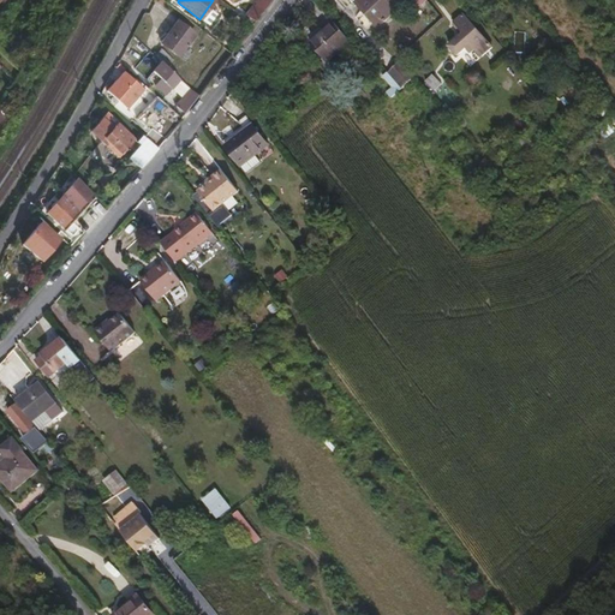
[(255,21),(270,0),(255,0),(245,13),(255,21)]
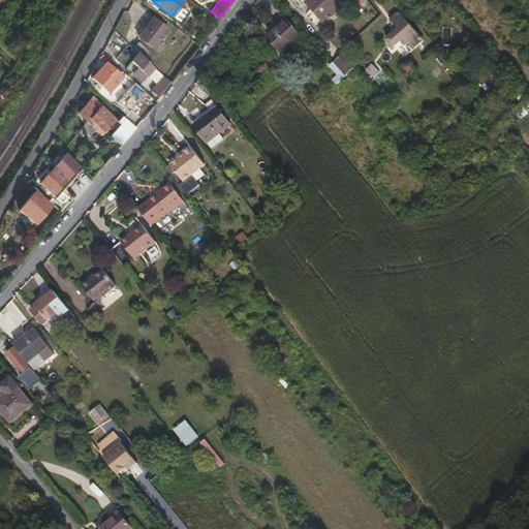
[(322,24),(337,10),(328,0),(306,0),(304,2),(322,24)]
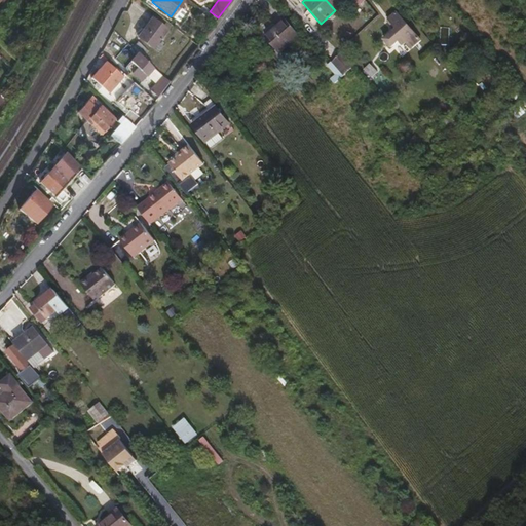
[(410,46),(418,38),(396,11),(387,19),(396,29),(383,39),(390,47),(402,37),(410,46)]
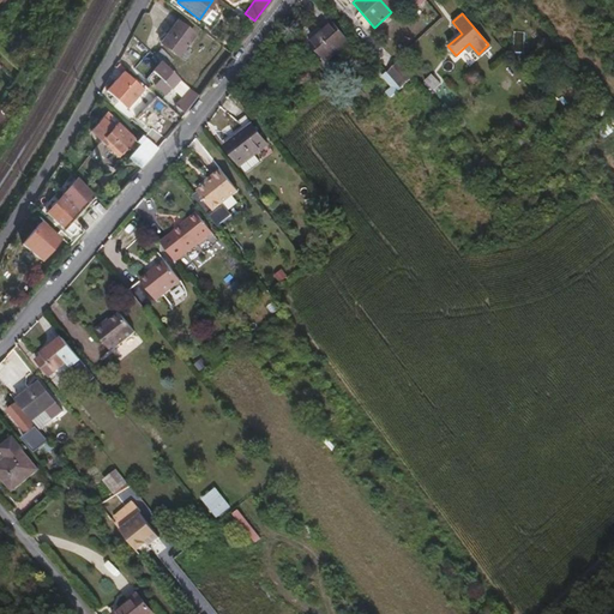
[(175,53),(193,31),(176,19),(166,32),(160,40),(175,53)]
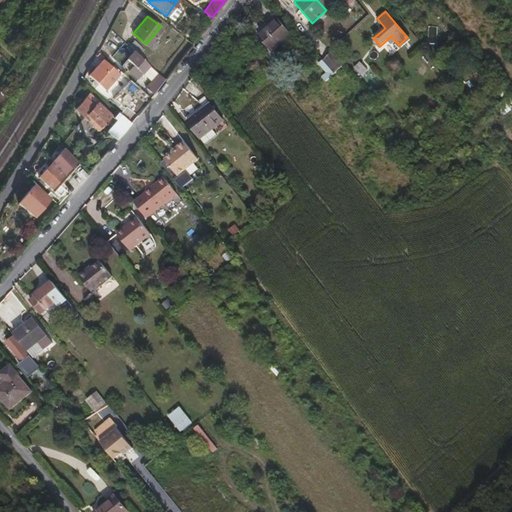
[(270,51),(290,33),(276,18),(257,35),(270,51)]
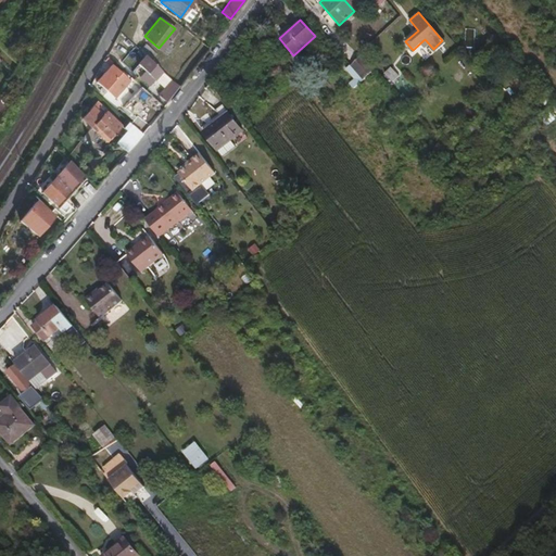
[(143,42),(138,49),(144,55),(149,59),(154,52),(143,42)]
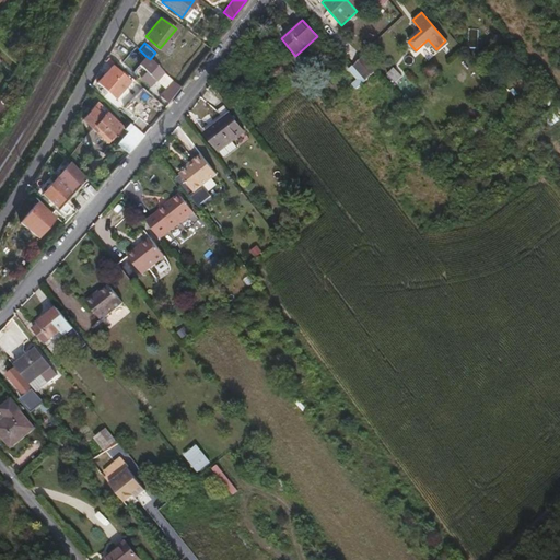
[(155,79),(163,70),(150,59),(146,56),(130,72),(148,88),(155,79)]
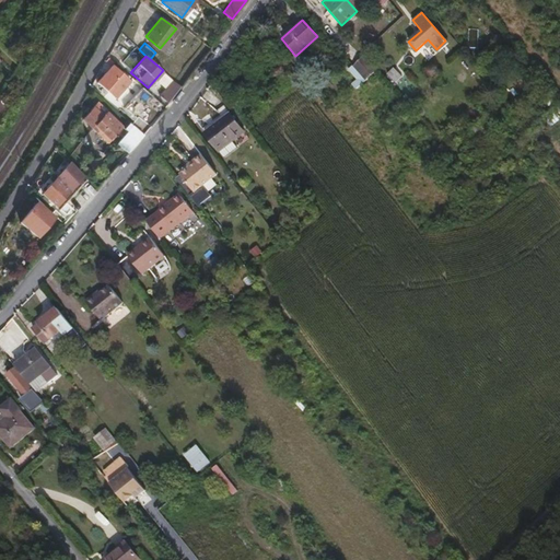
[(21,85),(30,70),(24,65),(14,81),(21,85)]
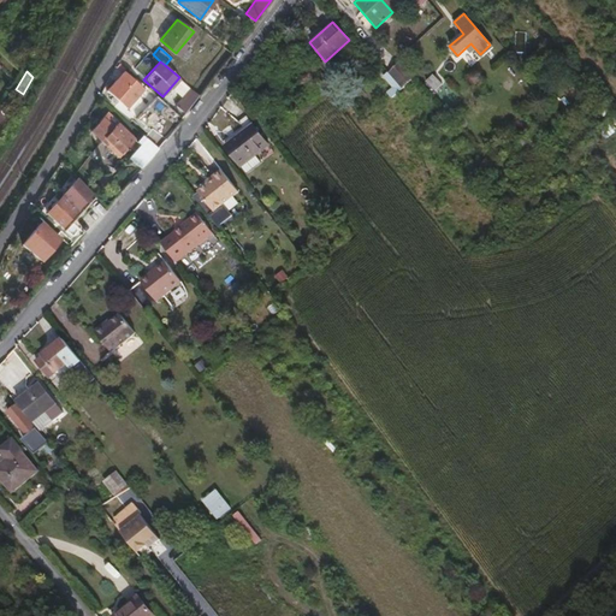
[(123,107),(141,88),(123,71),(105,90),(123,107)]
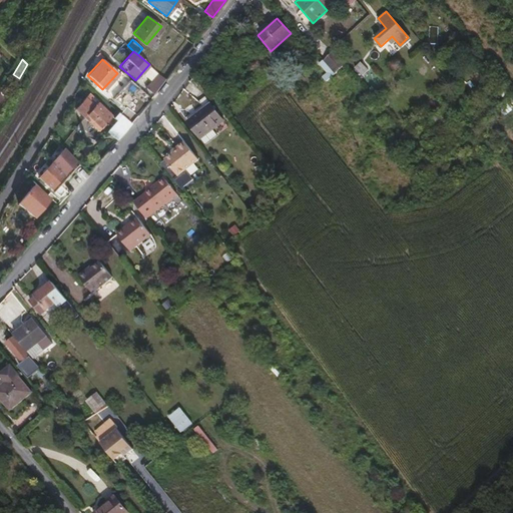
[(362,75),(368,70),(360,62),(355,67),(362,75)]
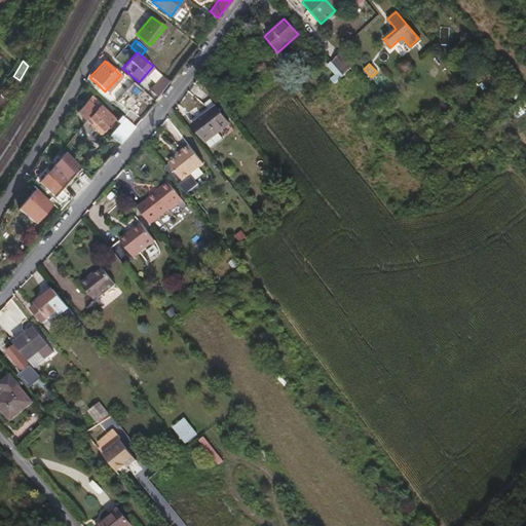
[(157,97),(170,81),(161,74),(155,81),(149,88),(157,97)]
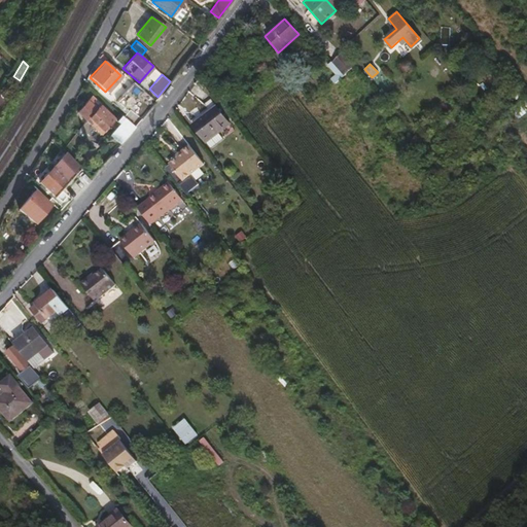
[(123,107),(140,88),(133,81),(115,101),(123,107)]
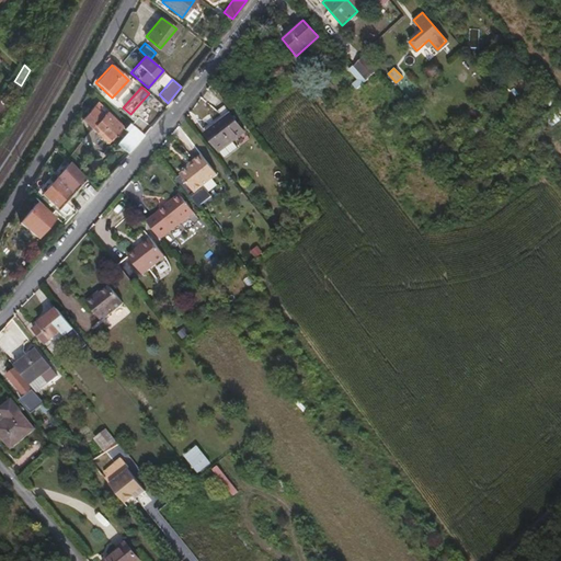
[(102,116),(106,111),(96,102),(84,116),(109,137),(116,129),(115,127),(117,125),(114,123),(112,125),(102,116)]
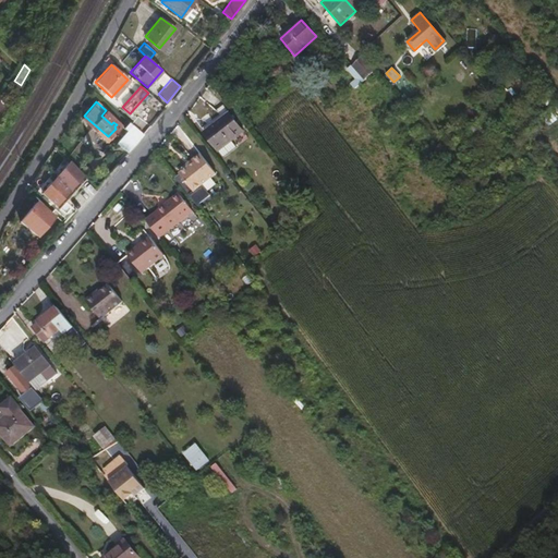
[(228,141),(240,131),(227,113),(202,132),(215,150),(228,141)]
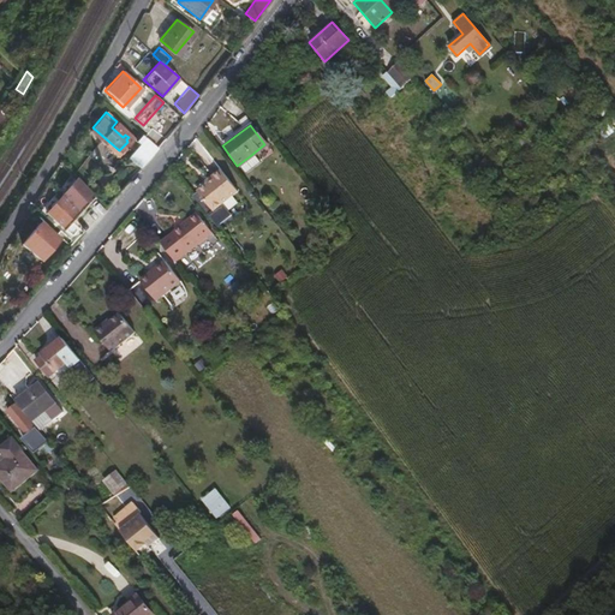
[(138,168),(156,149),(148,141),(141,135),(124,154),(138,168)]
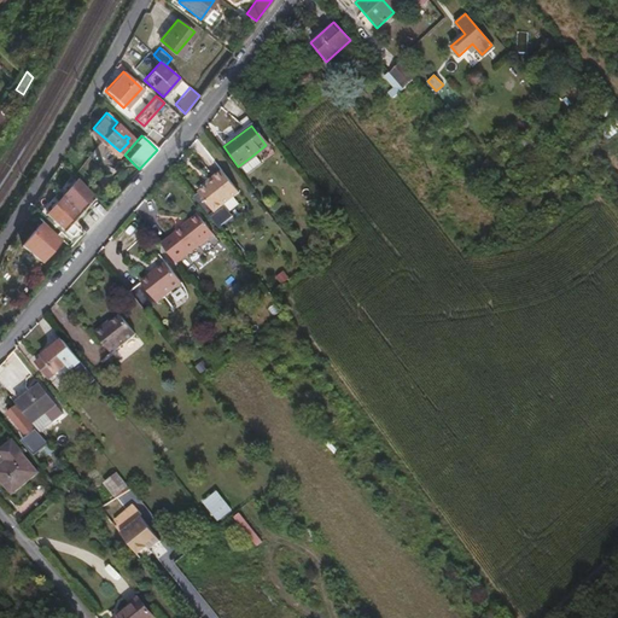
[(162,143),(153,135),(149,141),(157,150),(162,143)]
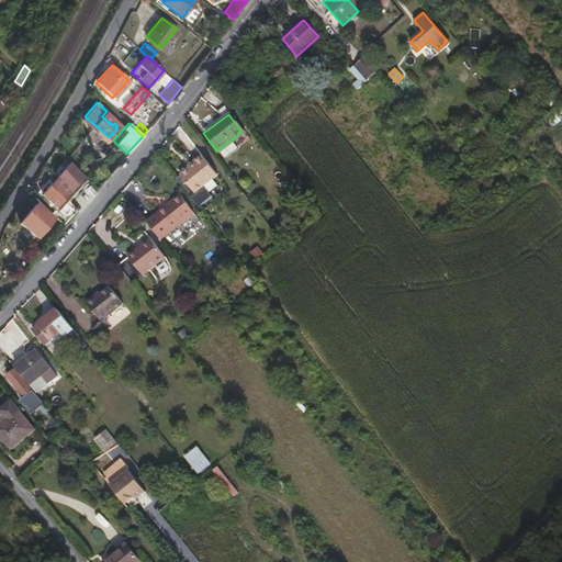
[(222,158),(234,148),(229,142),(216,152),(222,158)]
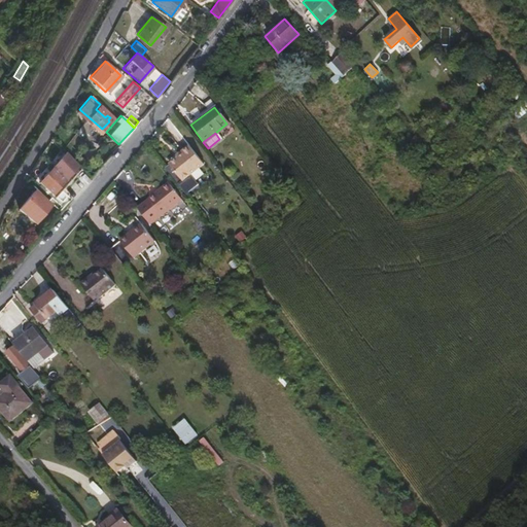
[(179,181),(201,165),(186,145),(178,151),(180,153),(175,157),(166,164),(179,181)]
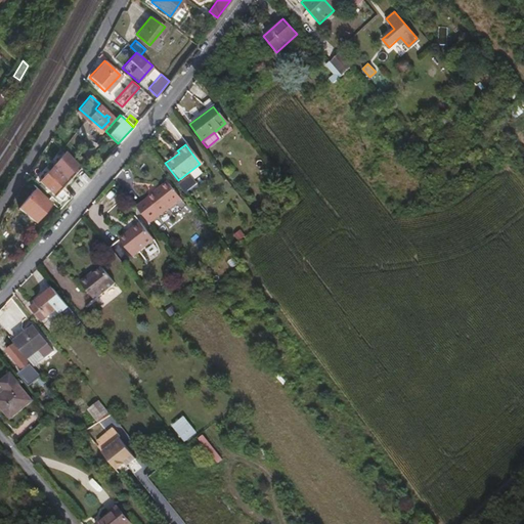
[(67,175),(71,170),(61,162),(55,169),(51,166),(39,181),(50,191),(55,185),(51,181),(61,170),(67,175)]
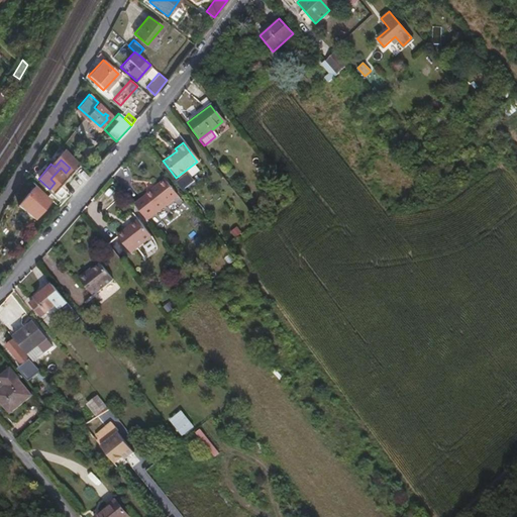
[(165,185),(163,182),(153,189),(156,191),(165,185)]
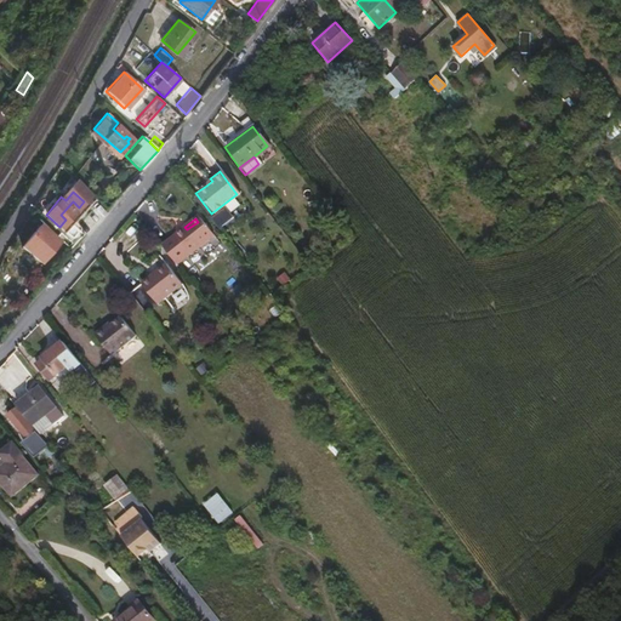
[(172,268),(211,239),(198,222),(187,229),(184,227),(157,248),(172,268)]
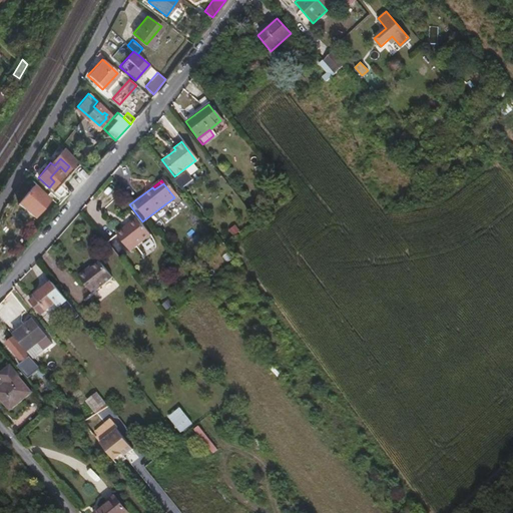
[(33,215),(48,197),(32,185),(25,194),(28,196),(20,205),(33,215)]
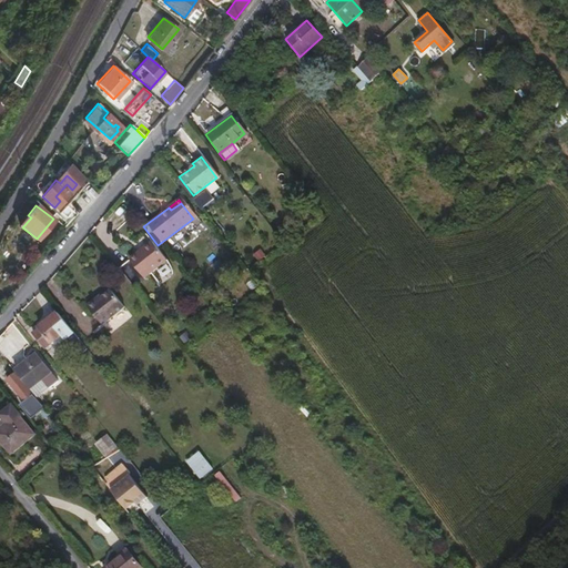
[(131,288),(164,262),(150,243),(139,251),(141,253),(129,263),(127,261),(115,270),(131,288)]
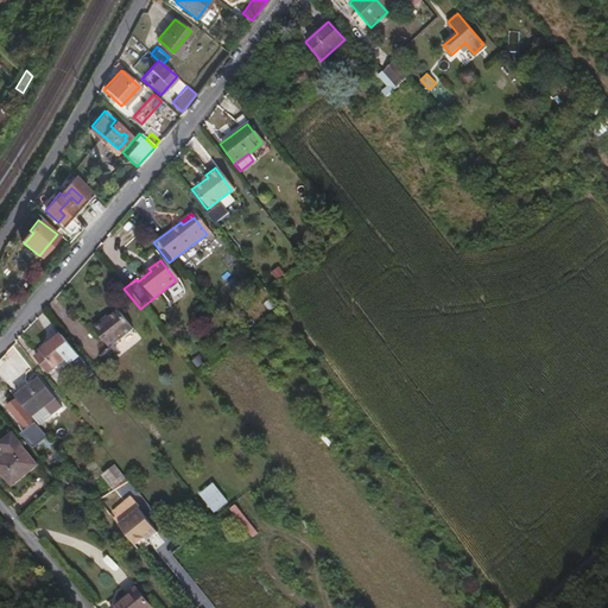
[(149,268),(135,279),(138,282),(151,271),(149,268)]
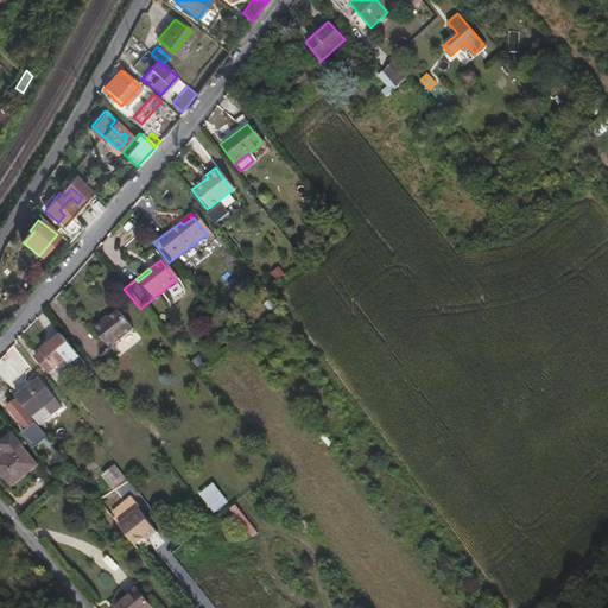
[(107,349),(130,330),(115,311),(100,323),(99,321),(90,328),(107,349)]
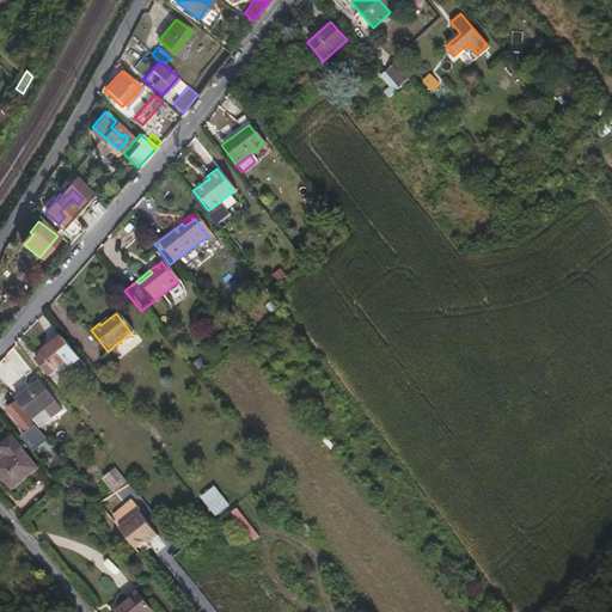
[(77,379),(89,369),(60,336),(34,357),(47,373),(62,361),(77,379)]
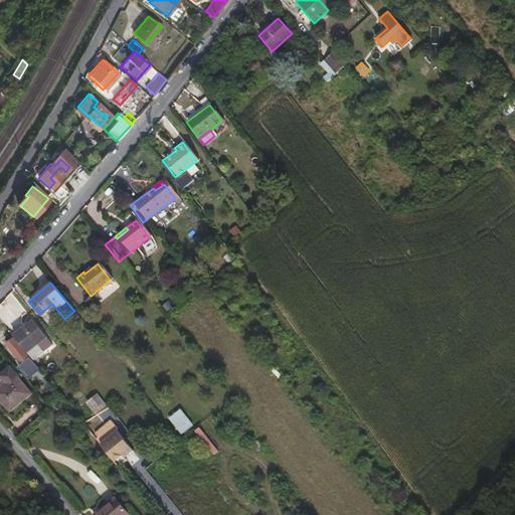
[(26,351),(45,335),(32,320),(13,335),(26,351)]
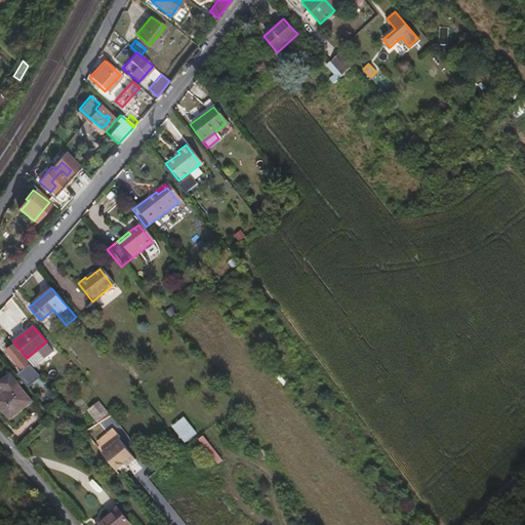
[(29,370),(33,367),(13,344),(5,351),(21,369),(25,365),(29,370)]
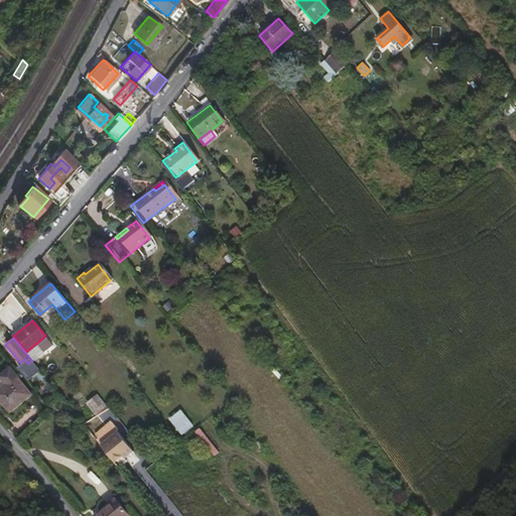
[(0,402),(6,412),(29,394),(16,377),(14,379),(0,389),(0,402)]
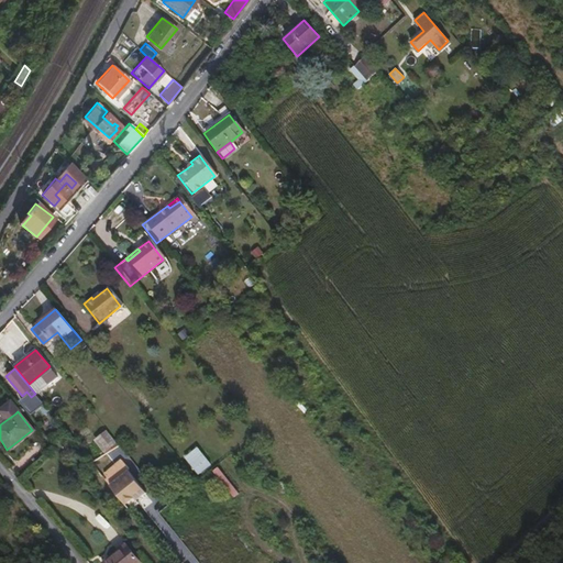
[(103,428),(95,434),(103,446),(112,440),(103,428)]
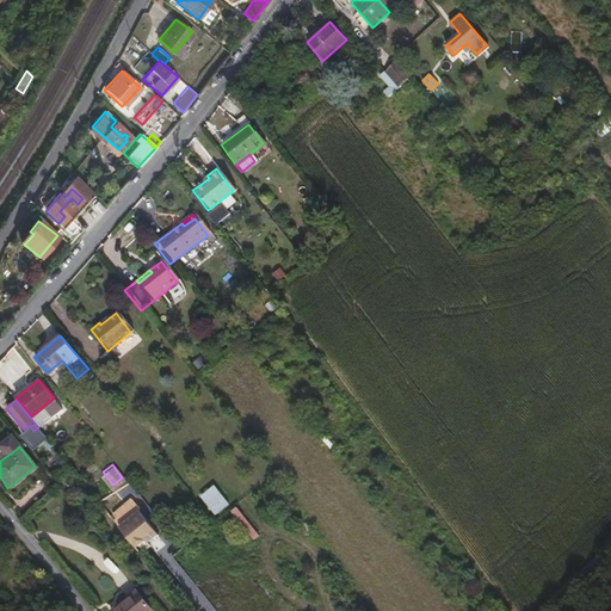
[(217,492),(208,499),(217,513),(227,505),(217,492)]
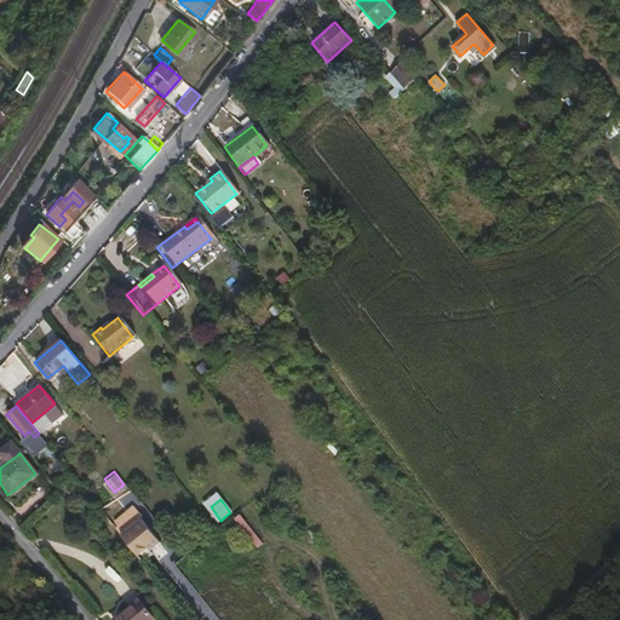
[(139,560),(160,544),(137,515),(139,514),(131,504),(112,520),(116,524),(114,526),(139,560)]
